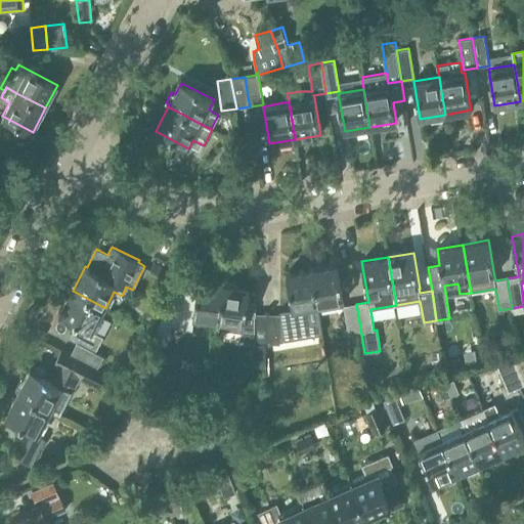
[(344,303),(338,265),(312,269),(319,307),(344,303)]
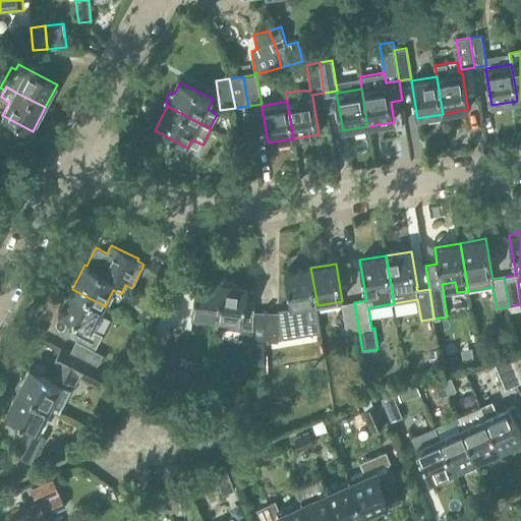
[(294,308),(294,312),(301,311),(302,319),(319,315),(316,305),(317,305),(310,268),(285,272),(291,309),(294,308)]
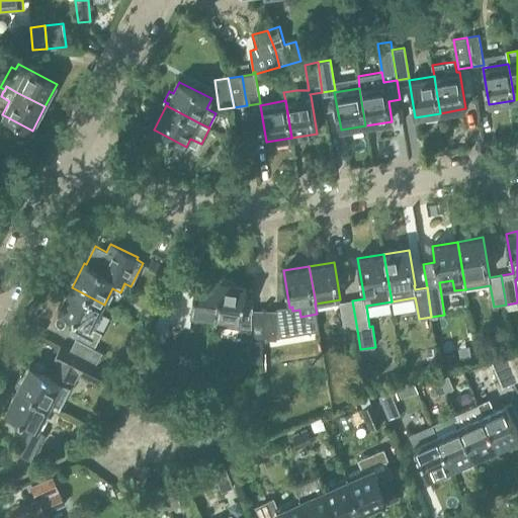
[(194,290),(170,286),(152,336),(164,341),(171,323),(190,326),(192,315),(214,319),(214,324),(221,281),(196,277),(194,290)]
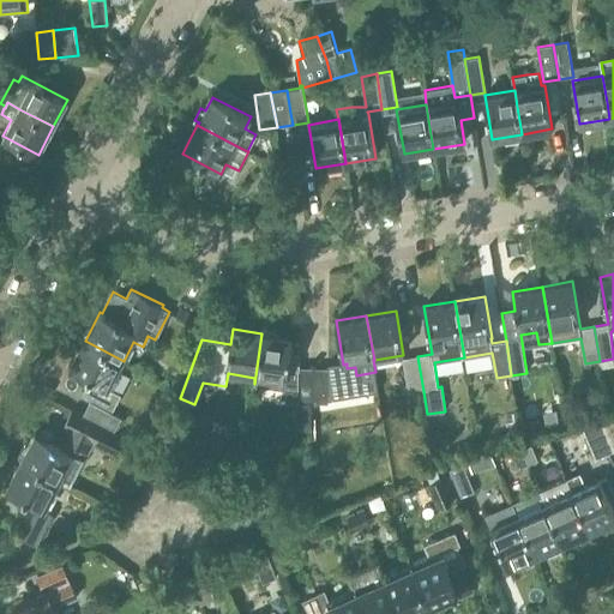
[(254,385),(299,391),(299,403),(313,403),(313,368),(299,368),(299,371),(289,369),(293,338),(262,333),(254,384),(254,385)]
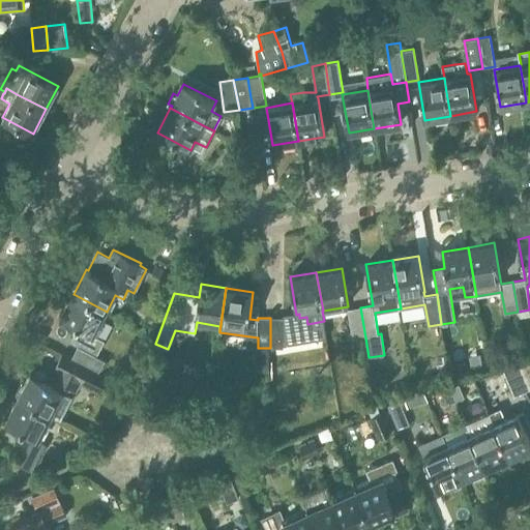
[(60,318),(79,327),(72,340),(98,353),(105,341),(94,334),(107,312),(74,294),(60,318)]
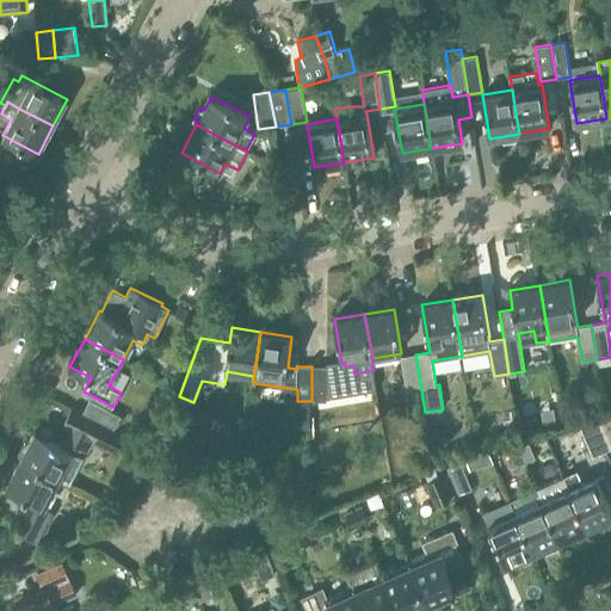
[(421,389),(415,355),(401,357),(406,392),(421,389)]
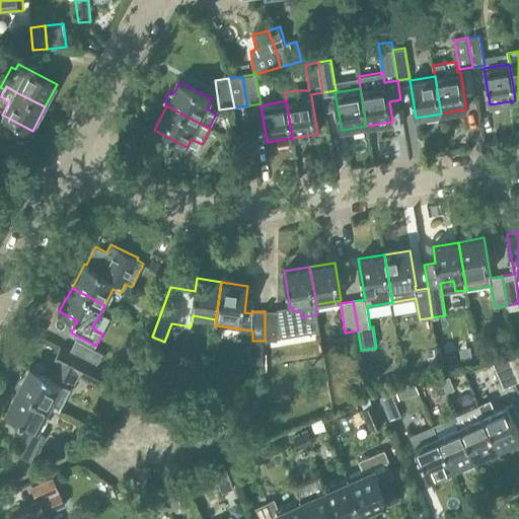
[(265,341),(266,341),(265,348),(276,348),(276,341),(278,341),(278,311),(265,311),(265,341)]
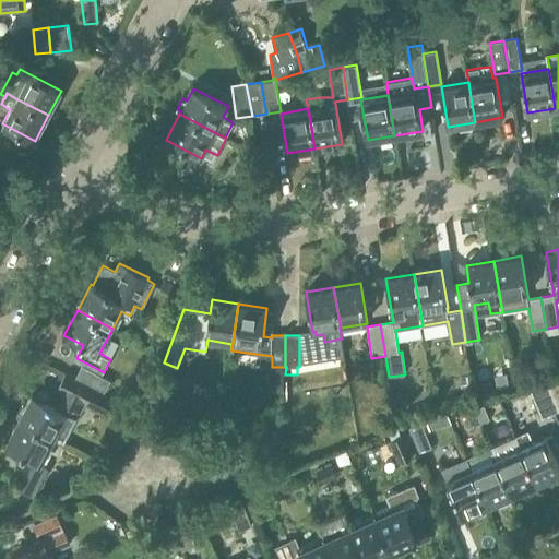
[(82,366),(75,379),(75,380),(104,394),(110,380),(82,366)]
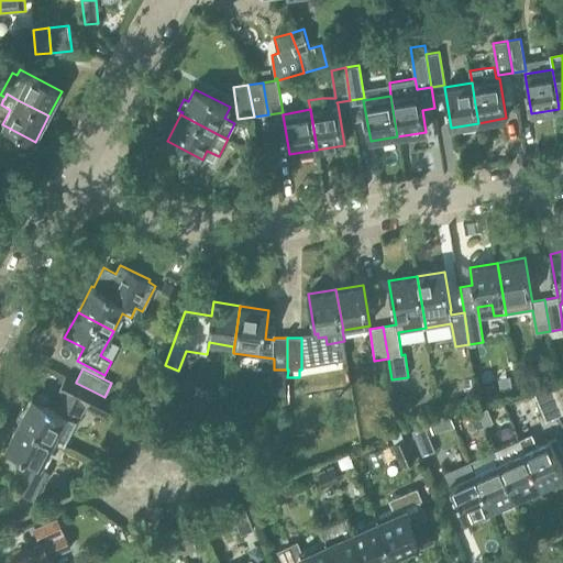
[(46,404),(50,398),(40,393),(36,398),(33,397),(20,423),(56,442),(65,446),(87,404),(110,416),(116,405),(103,398),(105,397),(76,383),(65,377),(57,392),(62,394),(55,408),(46,404)]
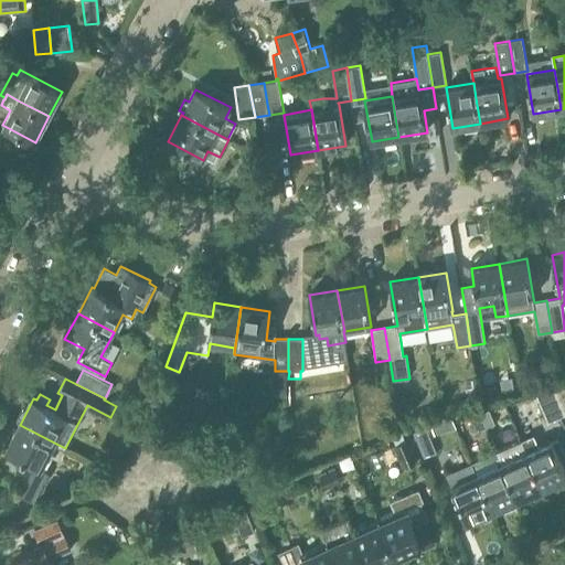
[(564,386),(553,391),(564,416),(564,415),(564,386)]
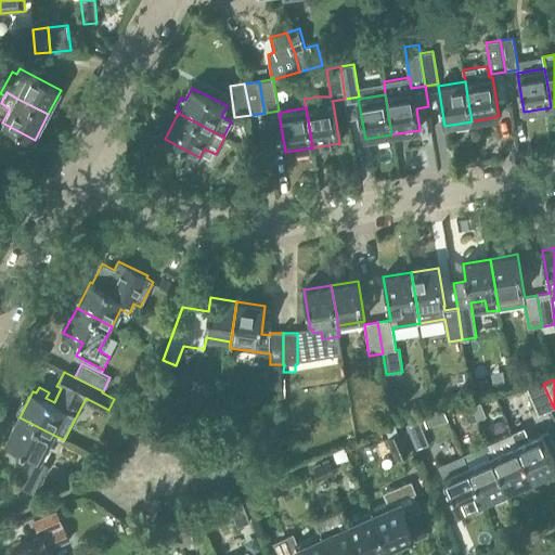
[(554,409),(543,384),(528,389),(539,415),(554,409)]
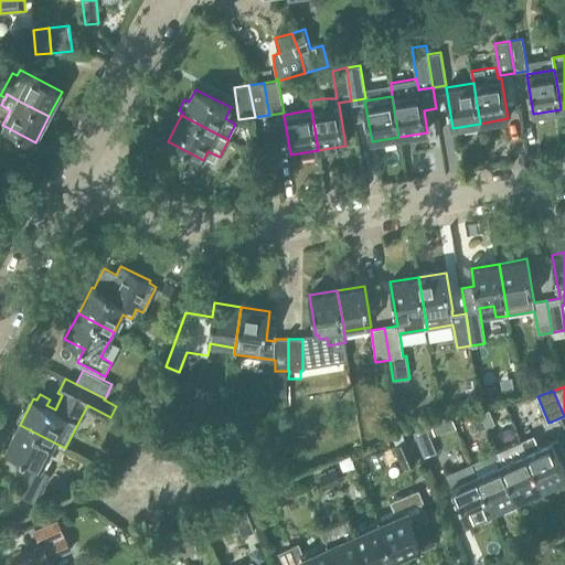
[(480,414),(486,428),(494,424),(489,411),(480,414)]
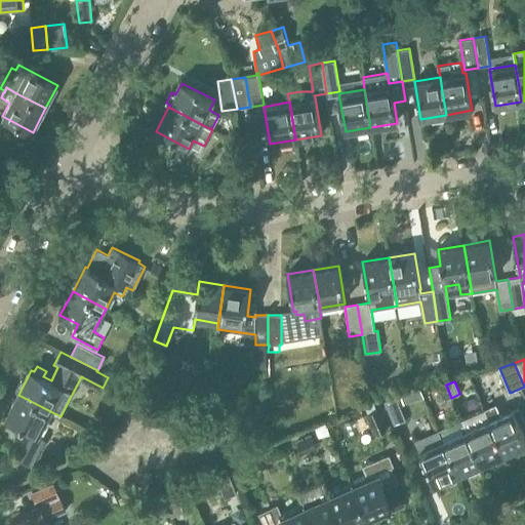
[(451,398),(446,385),(438,389),(443,401),(451,398)]
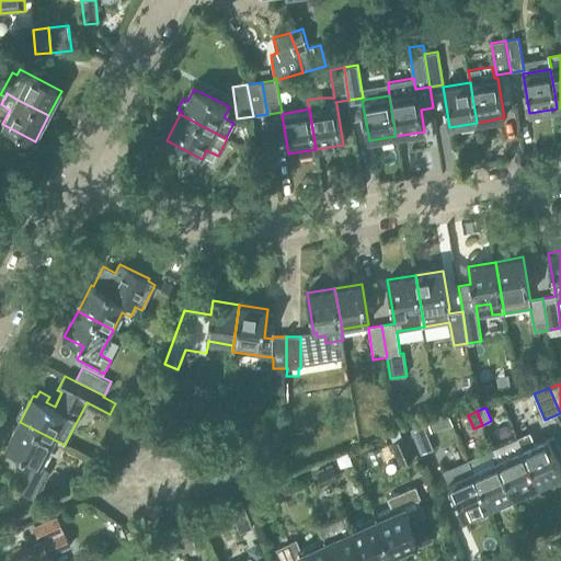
[(6,447),(35,462),(20,491),(34,499),(48,469),(42,466),(56,441),(20,422),(6,447)]
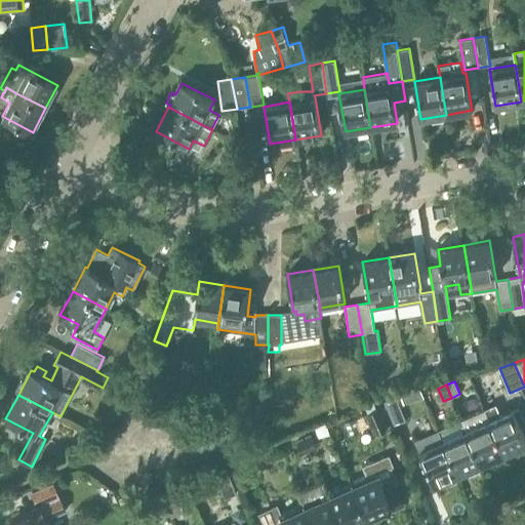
[(406,420),(396,398),(385,403),(394,426),(406,420)]
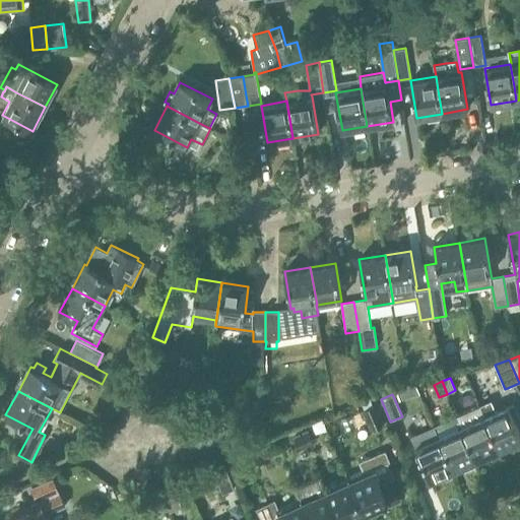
[(496,410),(492,401),(479,405),(500,450),(519,441),(519,432),(508,405),(496,410)]
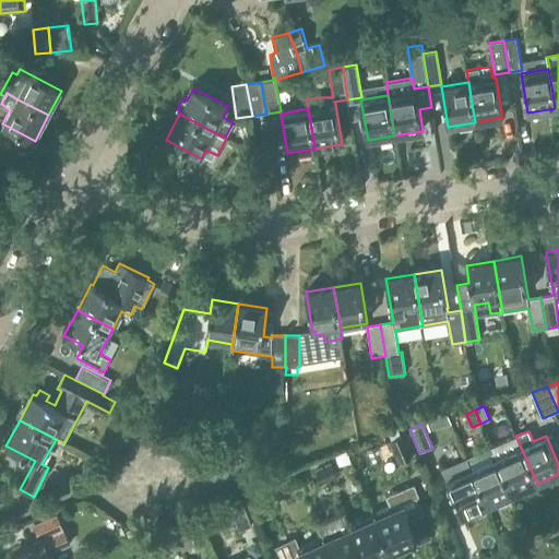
[(515,436),(491,447),(512,495),(537,484),(515,436)]
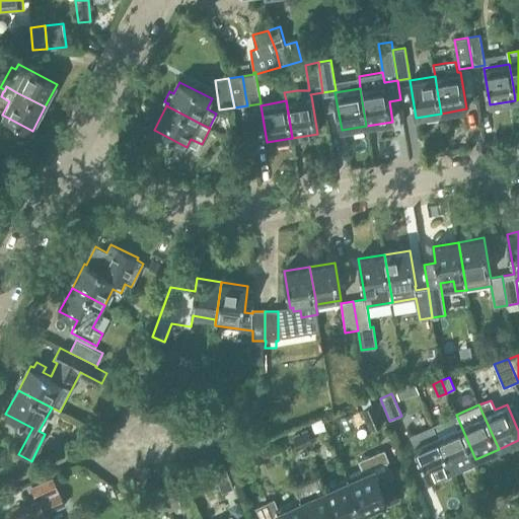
[(475,459),(456,415),(433,425),(453,469),(475,459)]
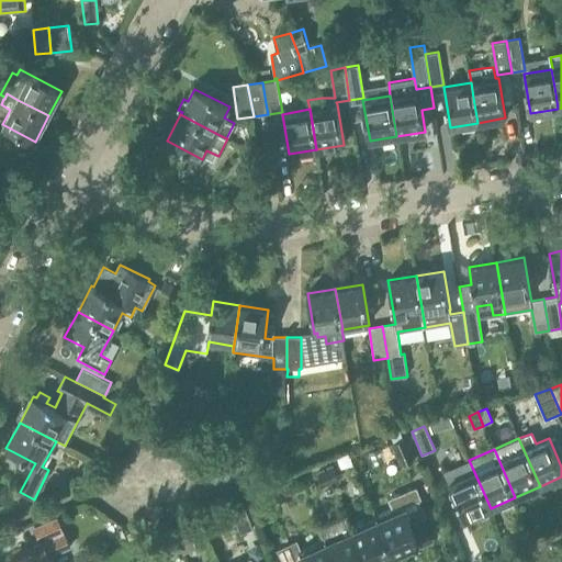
[(444,471),(464,519),(491,508),(469,460),(444,471)]
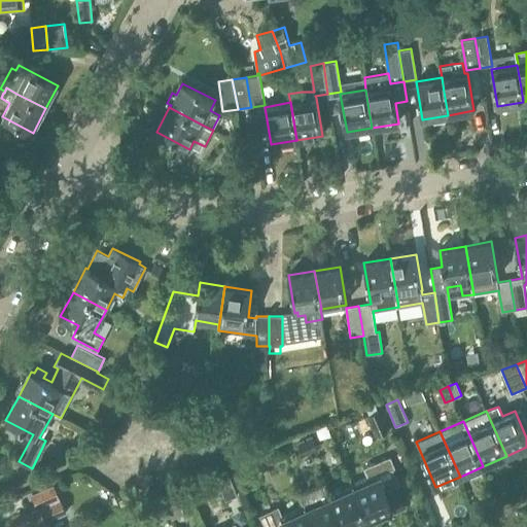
[(305,442),(311,454),(317,451),(312,438),(305,442)]
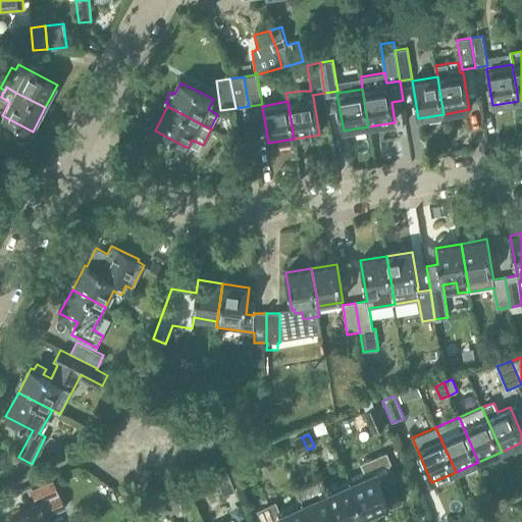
[(308,450),(302,437),(295,440),(300,453),(308,450)]
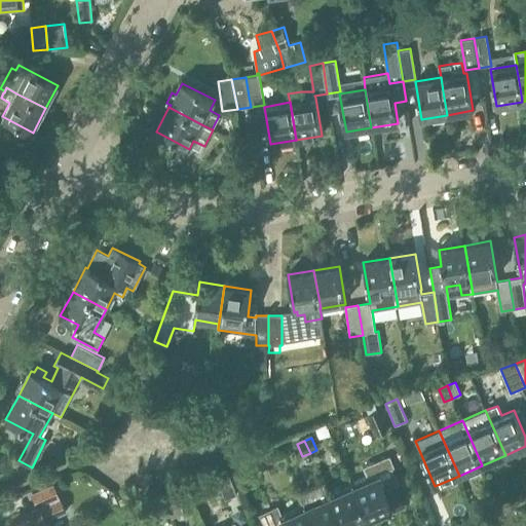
[(390,455),(364,466),(368,477),(352,484),(370,523),(406,506),(398,489),(386,494),(377,474),(396,466),(390,455)]
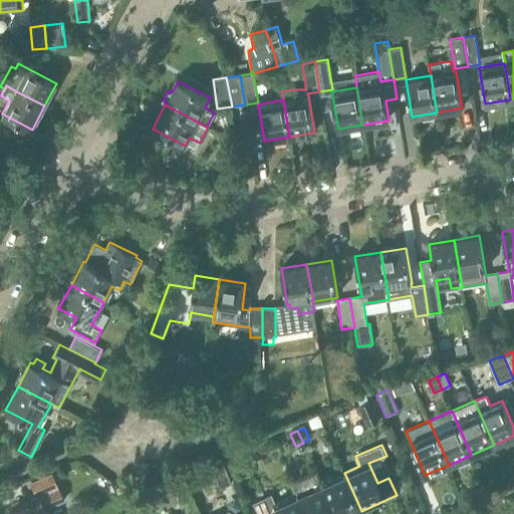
[(226,458),(234,478),(246,473),(238,453),(226,458)]
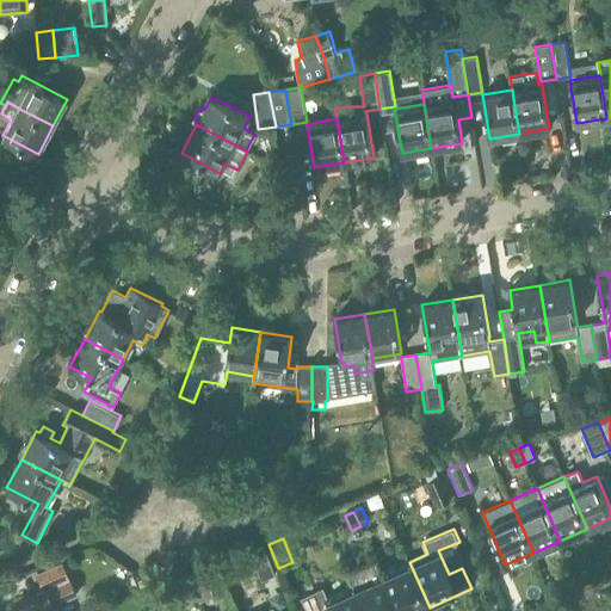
[(20,542),(0,549),(0,561),(24,554),(20,542)]
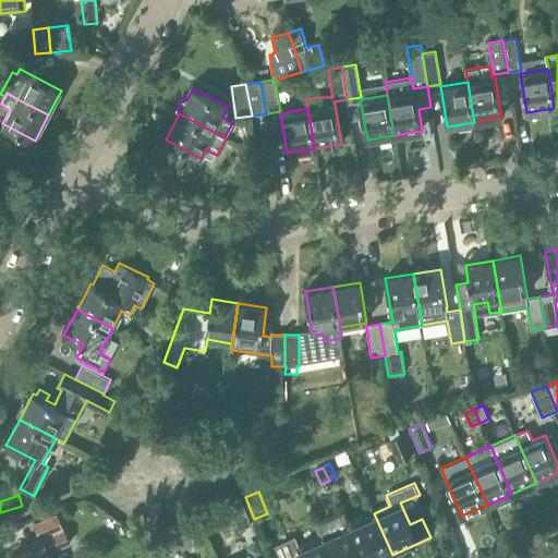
[(241,500),(229,506),(240,530),(252,524),(241,500)]
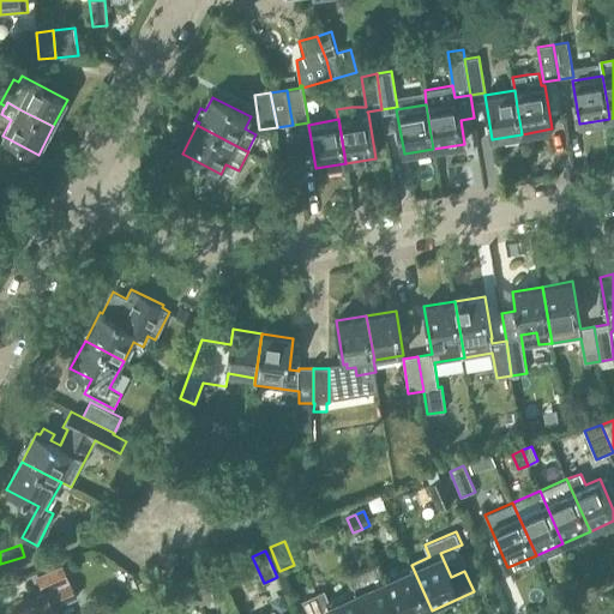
[(399,613),(384,577),(385,577),(378,563),(349,575),(355,589),(366,613),(399,613)]
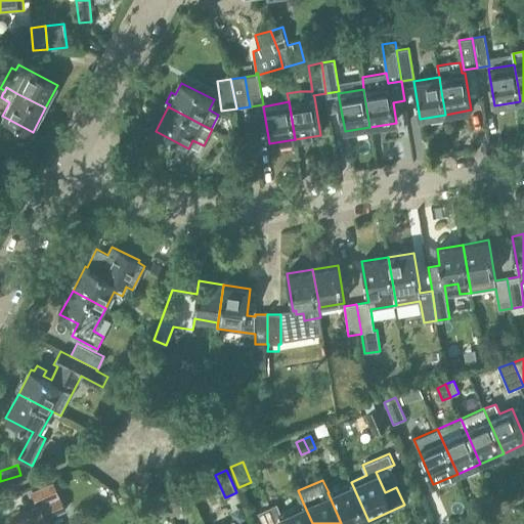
[(341,523),(360,523),(368,521),(351,482),(329,492),(328,492),(341,523)]
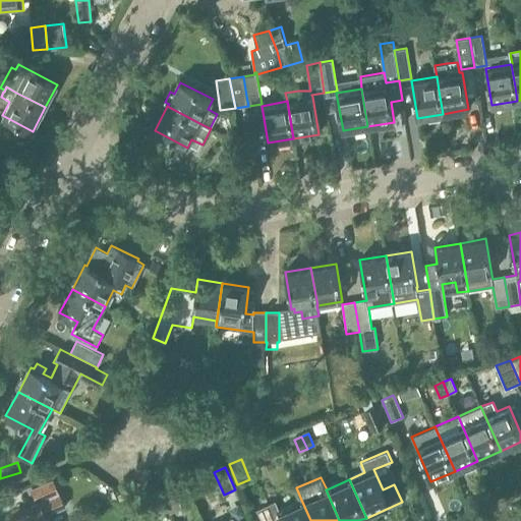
[(15,514),(16,517),(6,520),(48,520),(46,516),(65,507),(60,495),(57,496),(51,481),(33,488),(39,504),(15,514)]
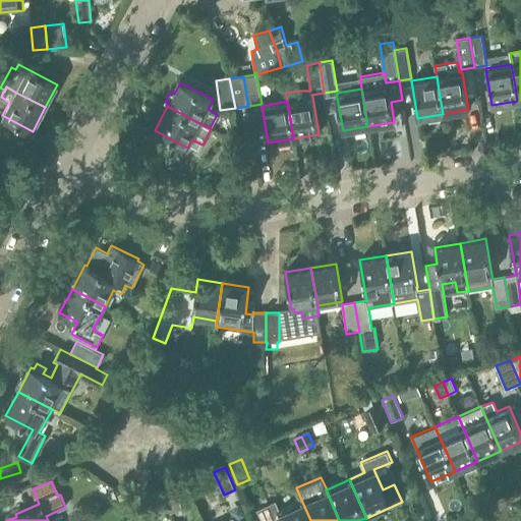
[(161,490),(162,495),(168,508),(170,513),(182,508),(173,485),(161,490)]
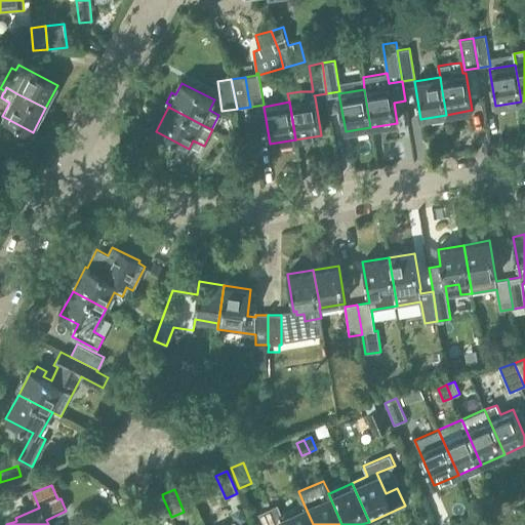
[(169,512),(163,498),(155,501),(161,515),(169,512)]
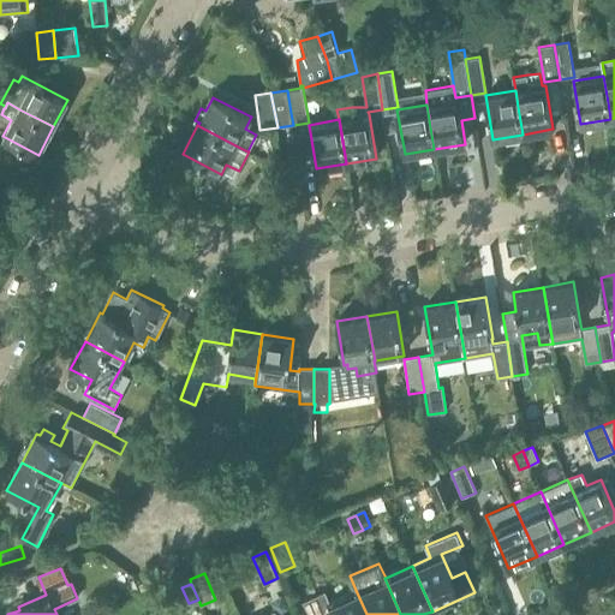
[(366,614),(356,590),(329,602),(326,595),(308,603),(312,614),(366,614)]
